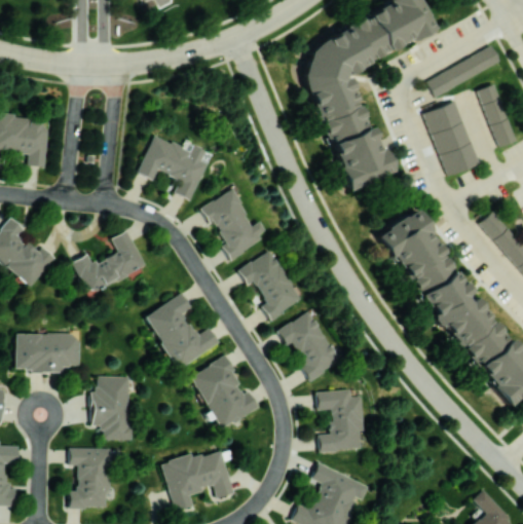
[(433,33),(417,0),(401,0),(290,49),(352,189),(390,173),(345,71),(433,33)]
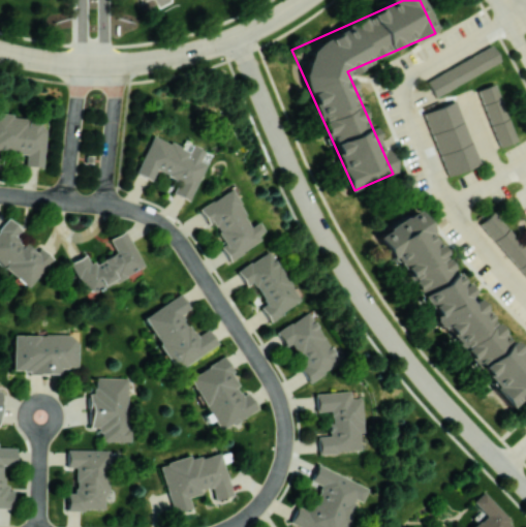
[(503,63),(495,48),(429,82),(437,98),(503,63)]
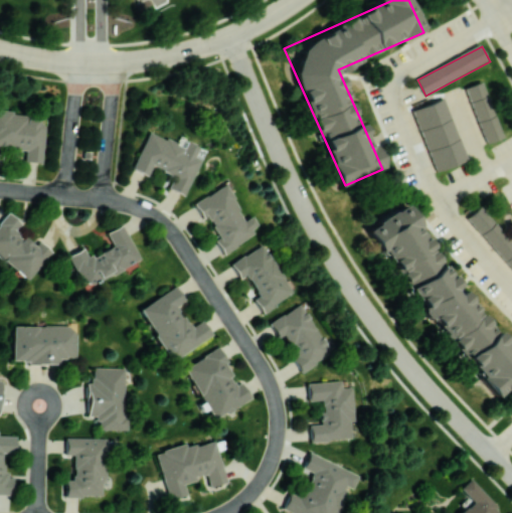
[(503,139),(486,82),(468,88),(486,145),(503,139)]
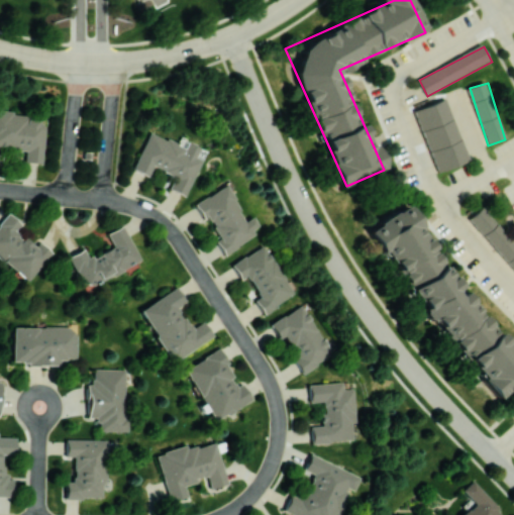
[(416,111),(439,174),(471,162),(447,100),(416,111)]
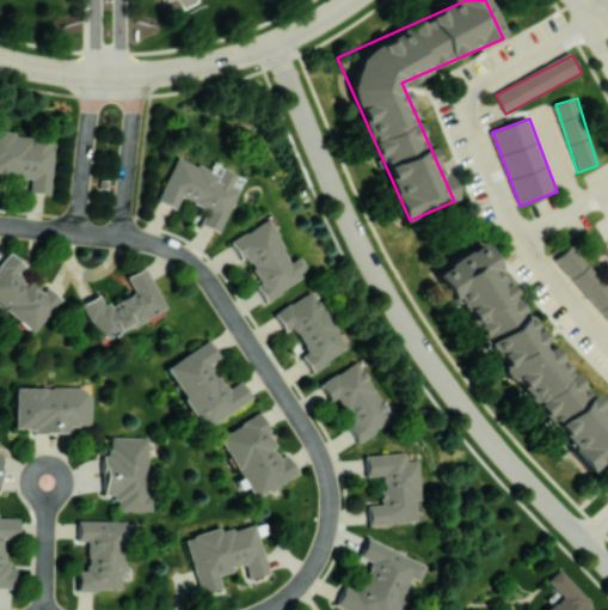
[(53,196),(57,140),(0,134),(0,176),(32,180),(31,194),(53,196)]
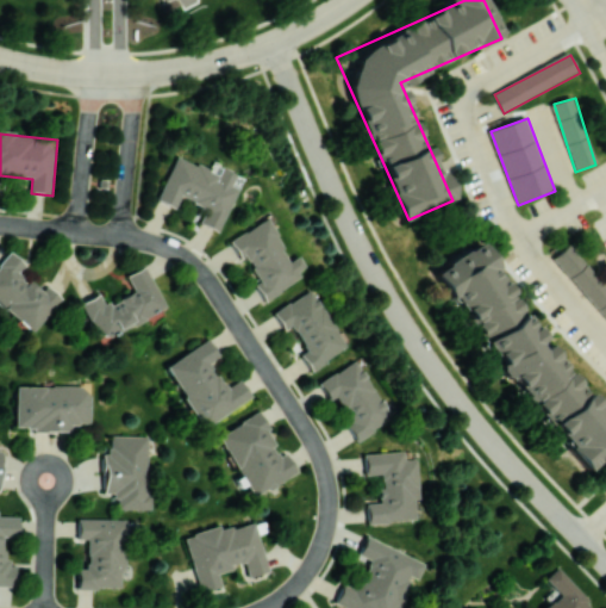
[(223,234),(247,178),(217,166),(214,172),(179,156),(160,203),(179,210),(183,199),(208,209),(201,225),(223,234)]
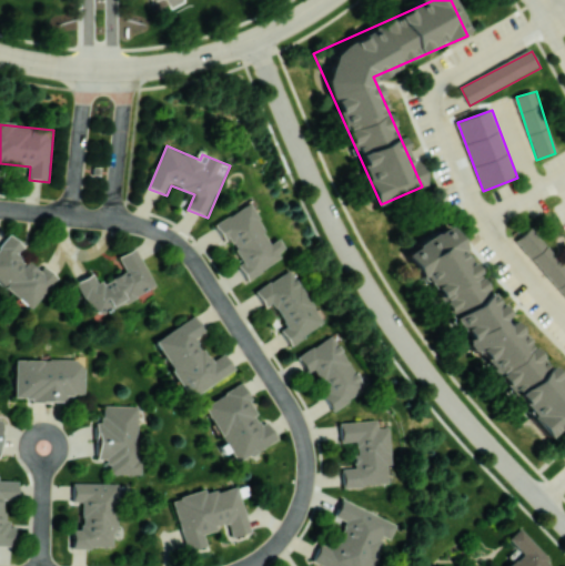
[(248,280),(291,255),(282,239),(274,244),(252,204),(219,223),(242,264),(240,266),(248,280)]
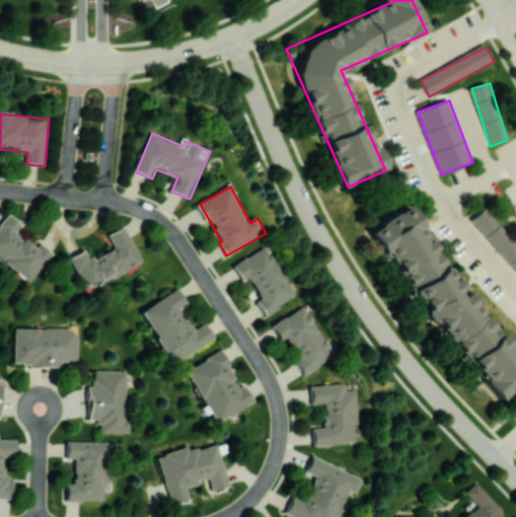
[(491,400),(515,386),(515,375),(418,204),(374,228),(427,321),(441,313),(491,400)]
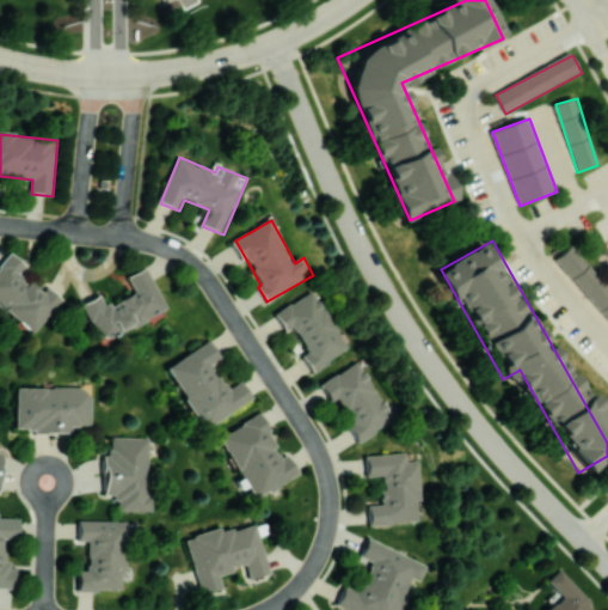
[(607,288),(571,246),(556,261),(607,319),(607,288)]
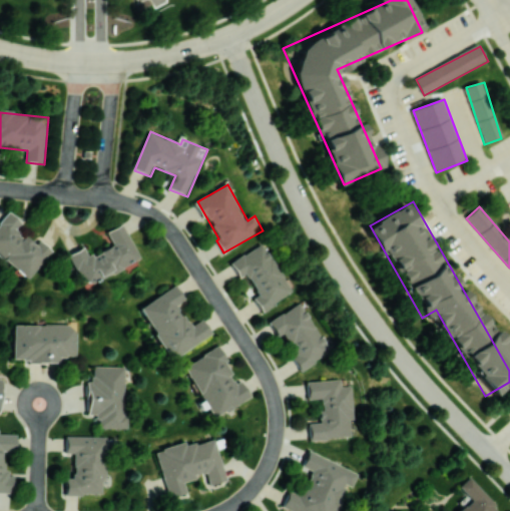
[(53,251),(39,241),(36,245),(18,231),(24,223),(9,212),(0,224),(0,256),(31,280),(53,251)]
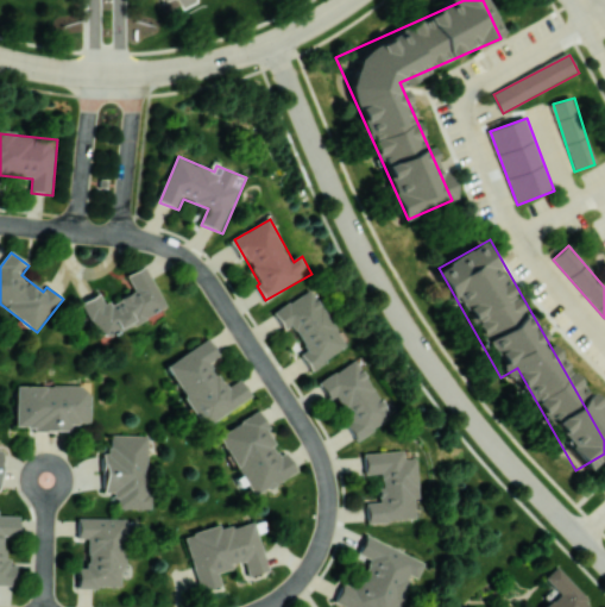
[(168,308),(146,267),(127,276),(136,293),(107,307),(101,294),(83,304),(104,342),(168,308)]
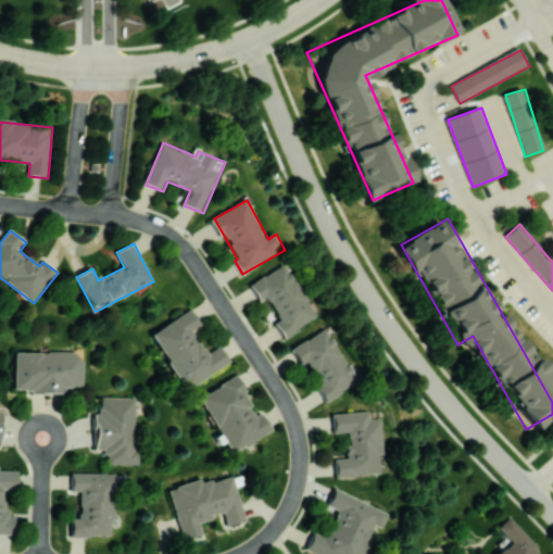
[(321,318),(287,264),(252,286),(262,302),(268,298),(283,320),(276,324),(286,339),(321,318)]
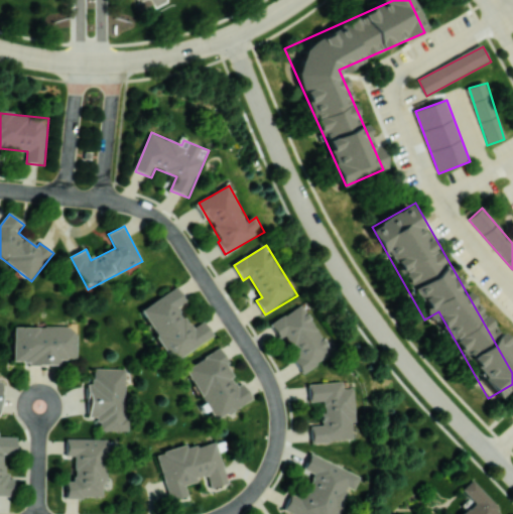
[(173,362),(214,338),(205,323),(193,330),(178,307),(186,302),(177,288),(142,310),(173,362)]
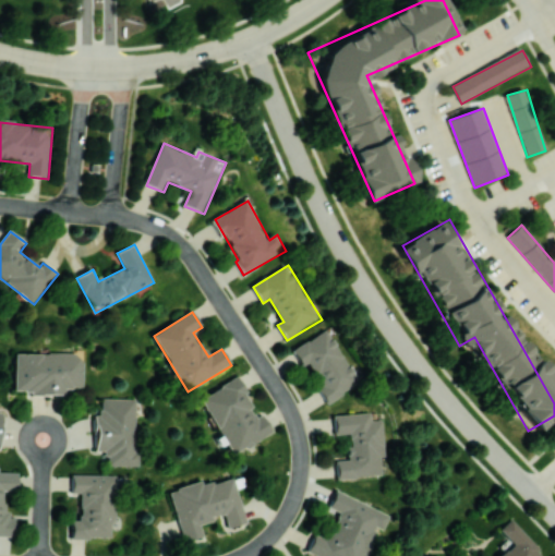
[(328,405),(361,386),(330,330),(293,351),(303,367),(311,363),(324,387),(320,389),(328,405)]
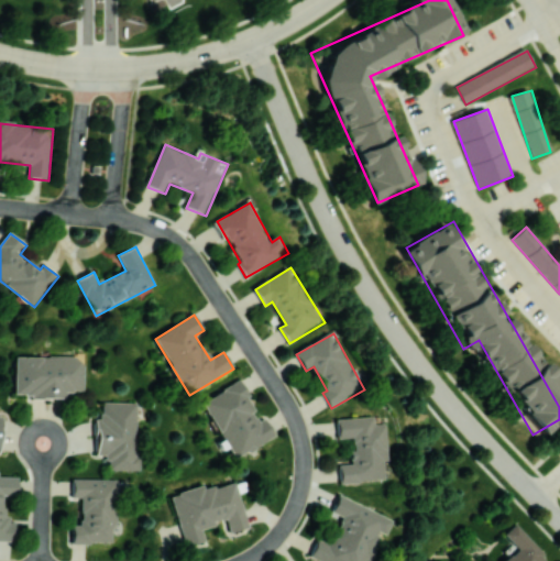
[(68,398),(68,393),(84,393),(84,358),(17,358),(17,398),(68,398)]
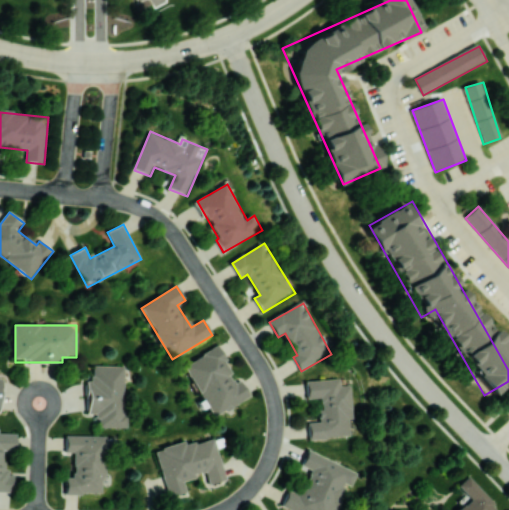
[(185,365),(213,418),(251,398),(242,382),(237,384),(218,348),(185,365)]
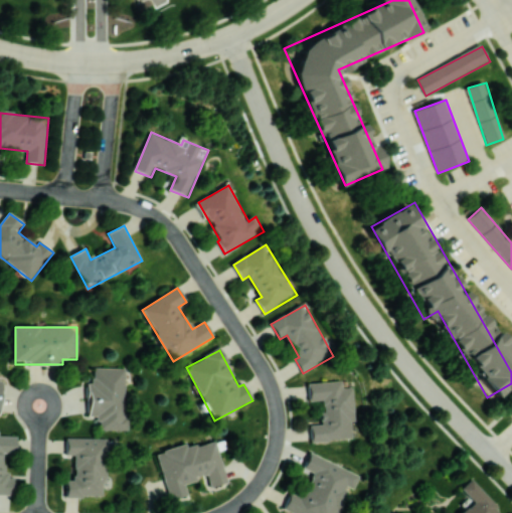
[(127,431),(128,369),(96,369),(96,382),(90,382),(89,417),(101,417),(100,431),(127,431)]
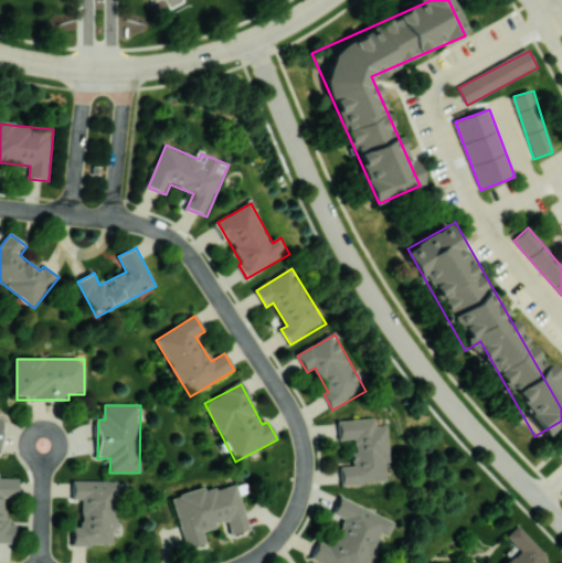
[(343,486),(388,482),(386,464),(392,464),(390,426),(377,427),(377,420),(339,422),(340,442),(353,441),(356,467),(342,468),(343,486)]
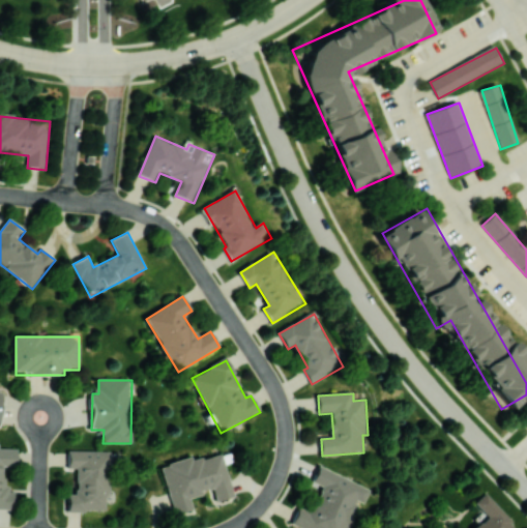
[(18,449),(0,448),(0,509),(5,510),(6,467),(18,468),(18,449)]
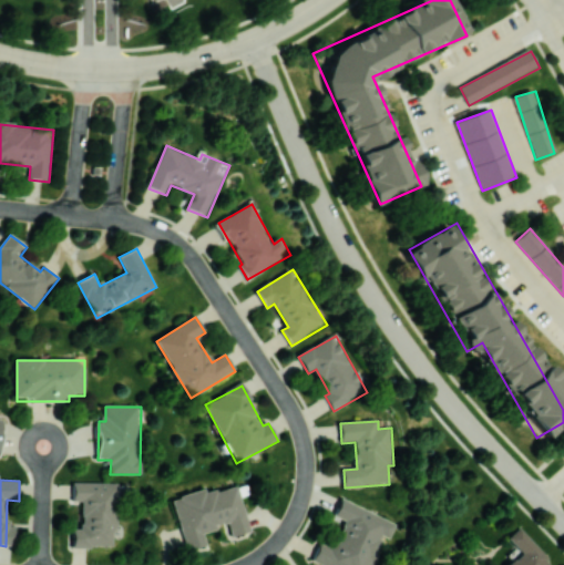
[(74,547),(118,548),(118,483),(74,483),(74,502),(83,502),(83,531),(74,530),(74,547)]
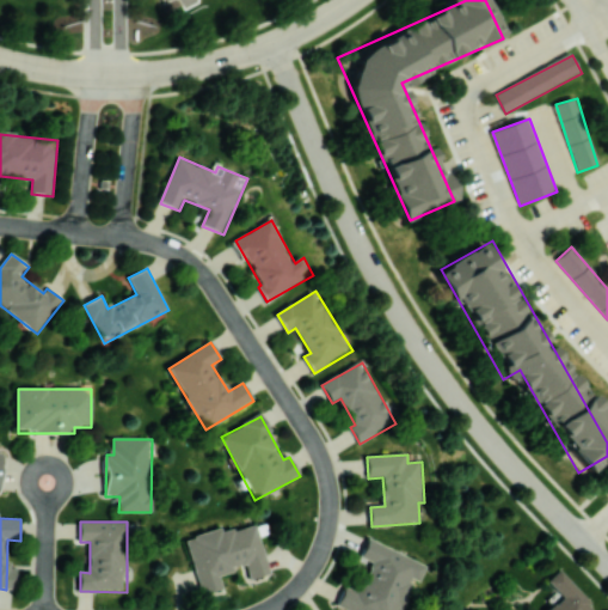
[(270,574),(257,524),(223,534),(222,530),(188,538),(202,596),(223,590),(220,577),(235,573),(235,568),(246,566),(250,580),(270,574)]
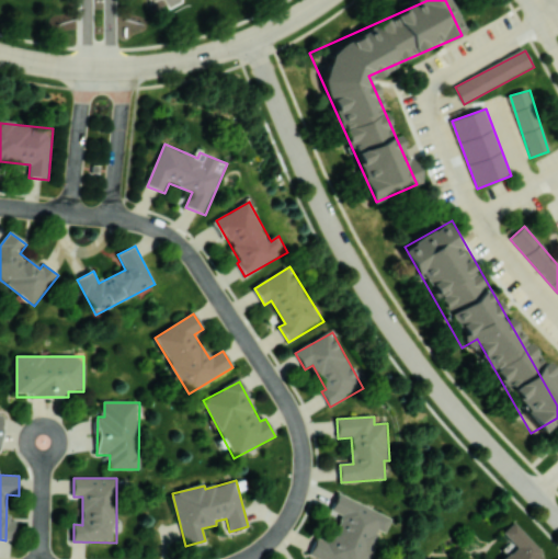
[(394,518),(339,494),(331,512),(341,515),(328,545),(317,540),(309,557),(312,558),(371,558),(382,532),(386,534),(394,518)]
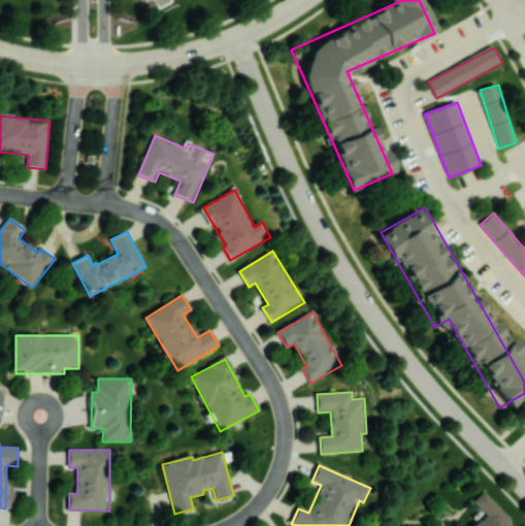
[(473,502),(487,517),(477,525),(515,525),(484,492),(473,502)]
